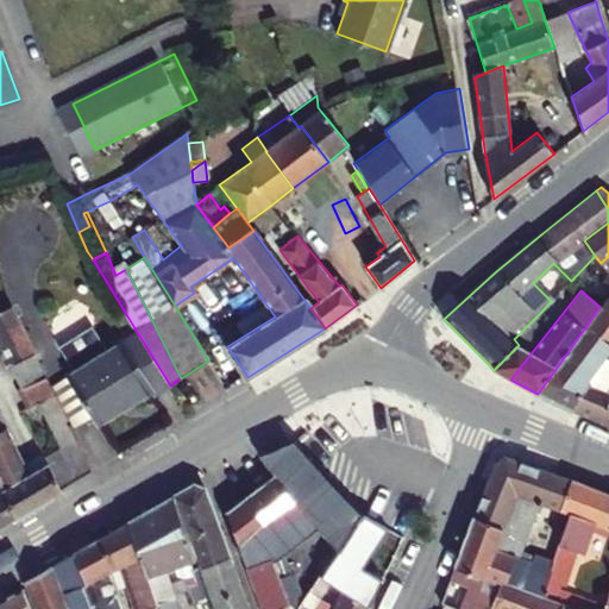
[(600,307),(586,326),(608,341),(608,295),(608,294),(600,307)]
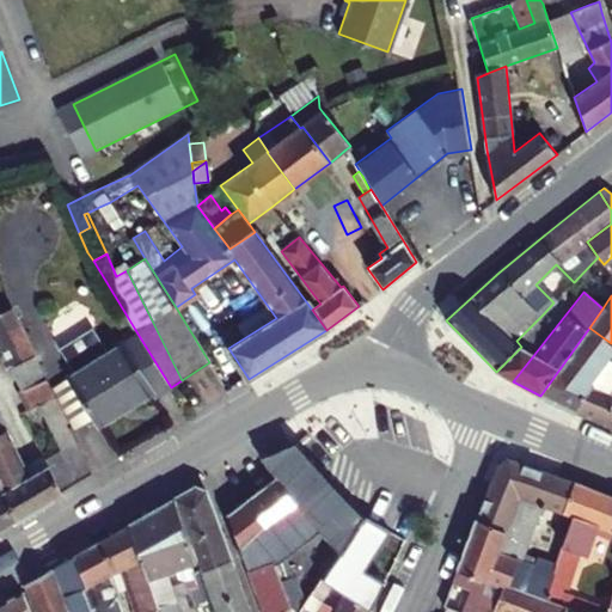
[(48,464),(61,489),(93,471),(12,307),(7,310),(0,313),(0,344),(24,391),(19,393),(28,410),(22,412),(48,464)]
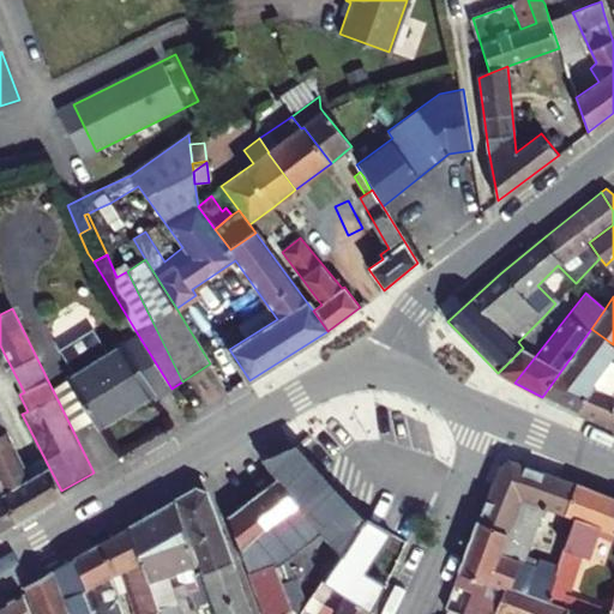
[(559,326),(546,314),(518,342),(523,348),(498,373),(515,383),(559,326)]
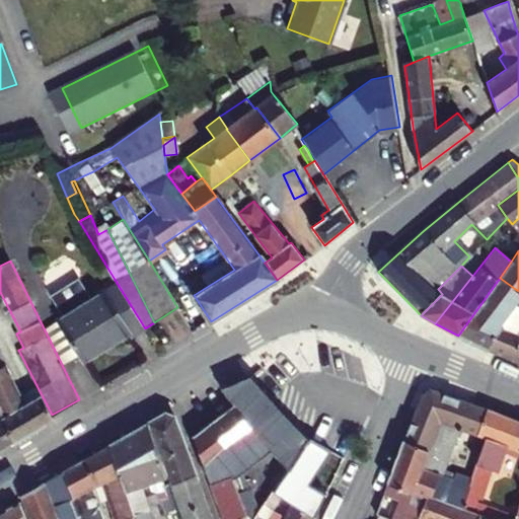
[(518,291),(500,278),(458,336),(487,350),(502,327),(514,332),(518,324),(518,291)]
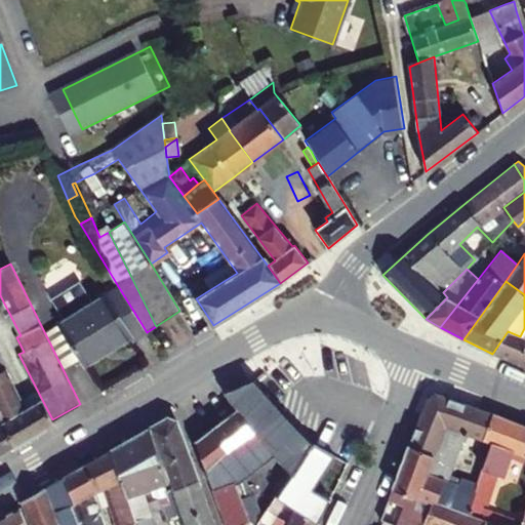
[(147,332),(118,286),(59,323),(86,365),(130,336),(133,341),(147,332)]
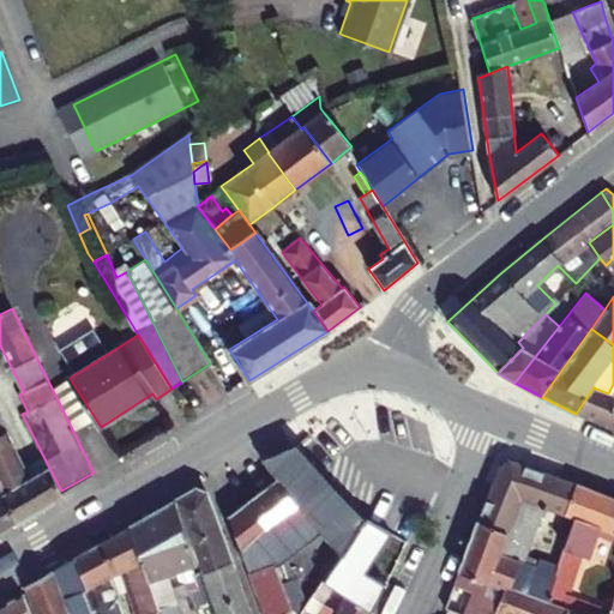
[(576,414),(606,427),(613,403),(613,396),(608,393),(594,387),(576,414)]
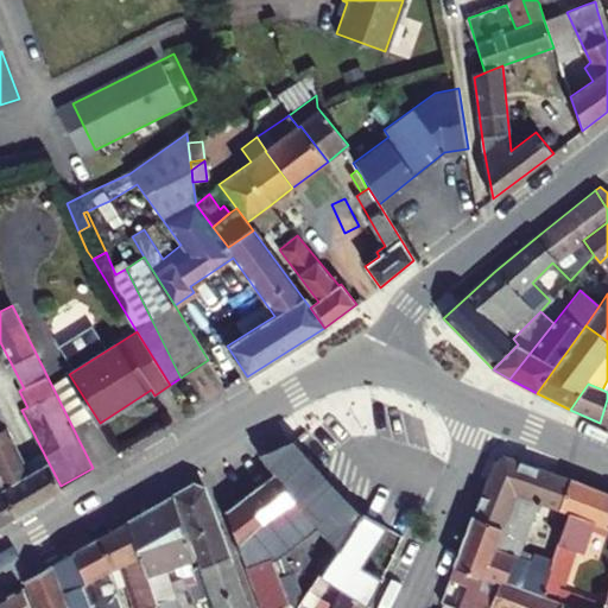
[(0,480),(17,517),(63,489),(61,486),(48,461),(29,473),(0,415),(0,480)]
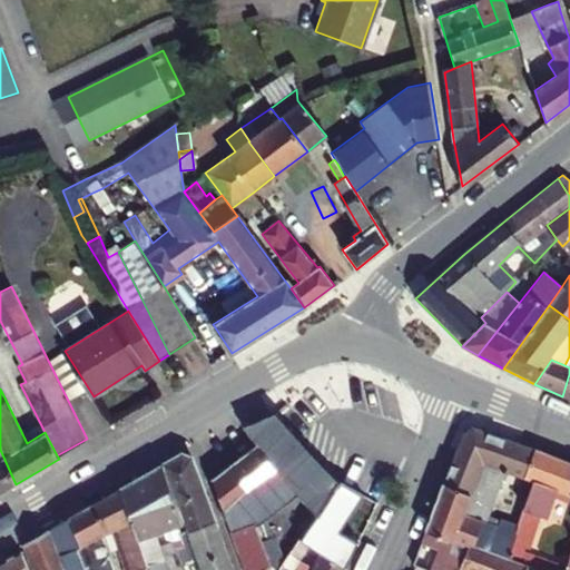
[(306,425),(290,406),(281,415),(296,433),(306,425)]
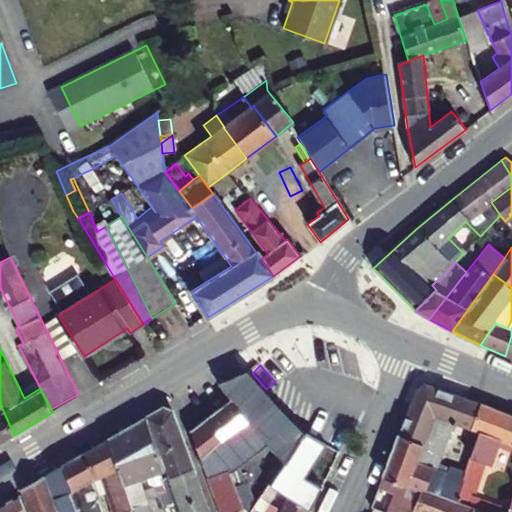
[(249,511),(269,486),(307,434),(293,418),(266,389),(252,373),(249,370),(211,388),(223,406),(213,413),(232,439),(221,445),(243,509),(248,511),(249,511)]
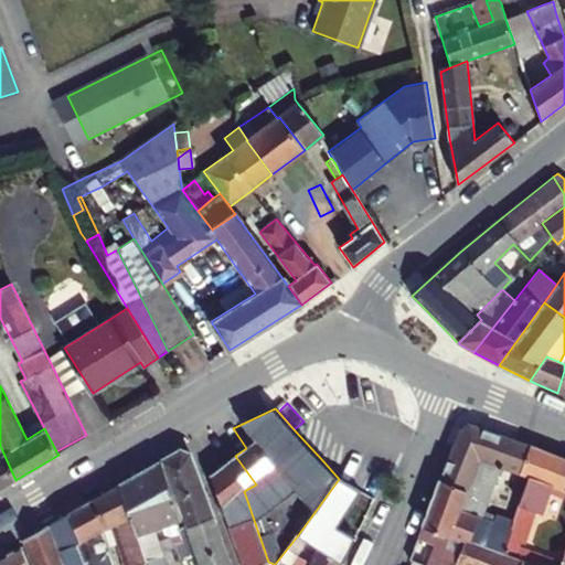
[(519,477),(529,446),(470,425),(460,428),(439,481),(468,491),(461,510),(475,514),(479,515),(470,543),(503,554),(529,480),(519,477)]
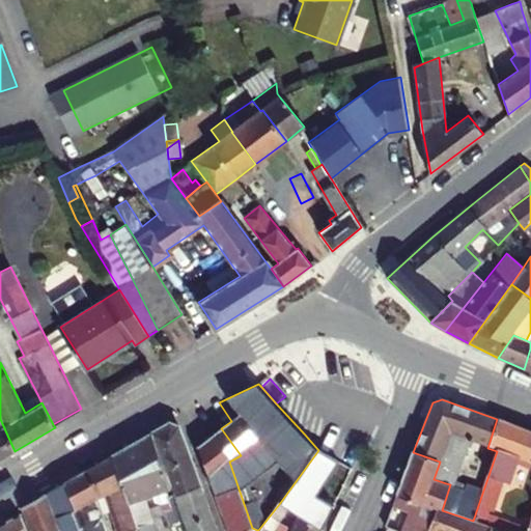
[(0,459),(15,451),(0,419),(0,459)]
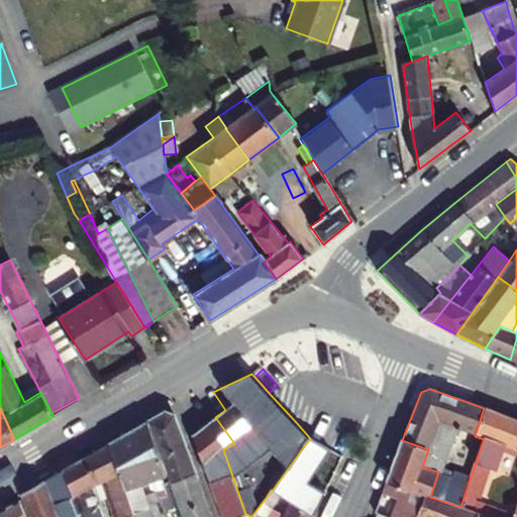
[(505,446),(516,449),(516,420),(484,408),(475,436),(484,439),(460,507),(479,514),(481,514),(485,504),(478,501),(491,468),(497,471),(505,446)]
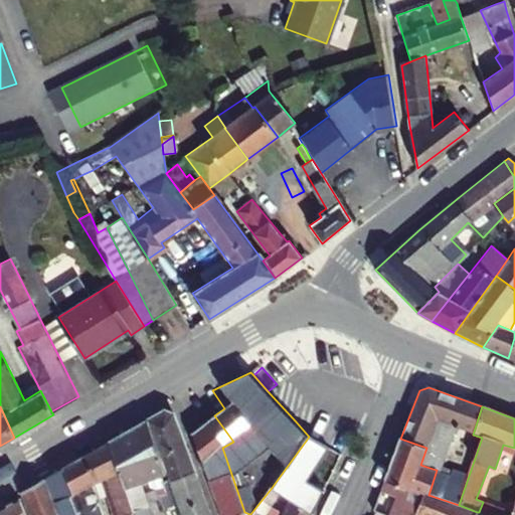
[(145,420),(166,475),(169,483),(195,472),(175,412),(166,408),(145,420)]
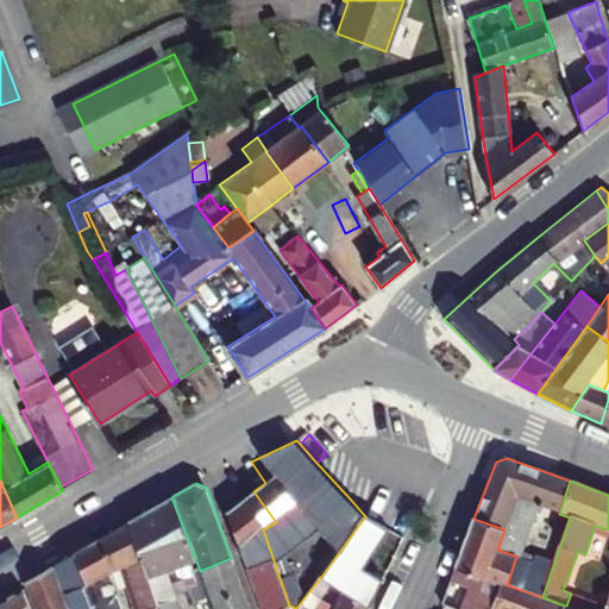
[(276,522),(253,491),(227,513),(262,608),(283,608),(289,606),(263,529),(276,522)]
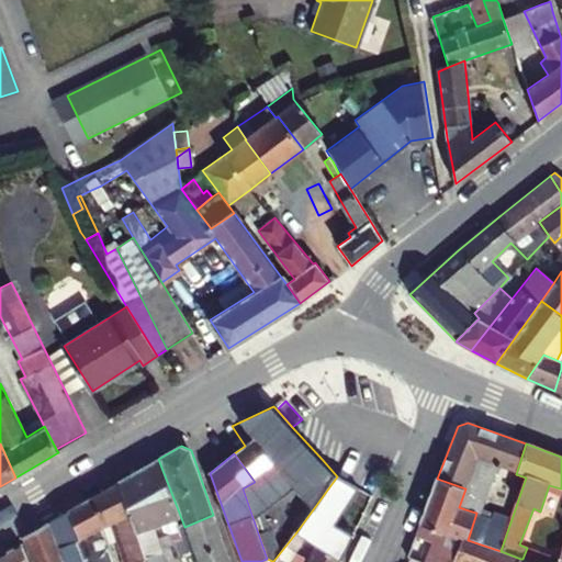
[(117,484),(137,535),(176,521),(181,518),(158,459),(117,484)]
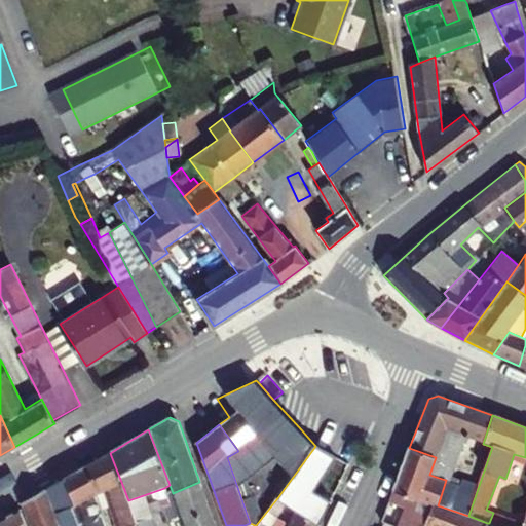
[(328,453),(315,446),(276,499),(283,503),(295,512),(318,525),(338,486),(316,474),(328,453)]
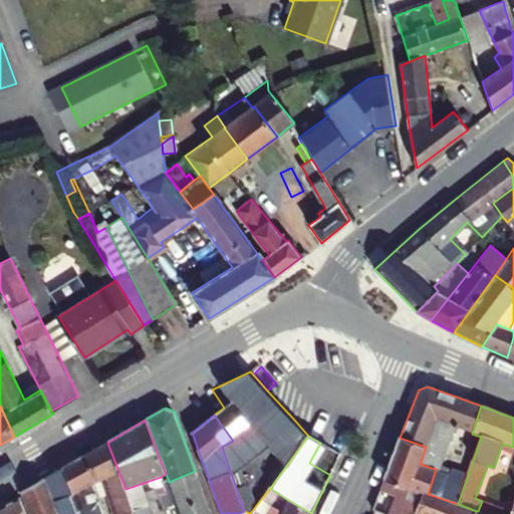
[(415,513),(423,492),(432,468),(420,464),(426,447),(400,438),(378,495),(387,498),(388,495),(396,497),(390,513),(415,513)]
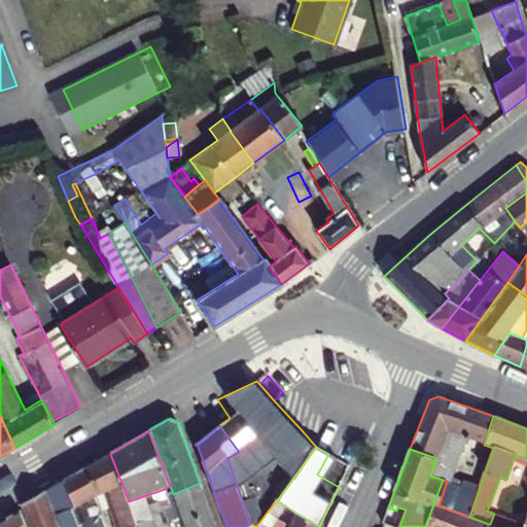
[(88,467),(97,495),(109,491),(120,526),(137,526),(137,524),(129,501),(110,454),(88,467)]
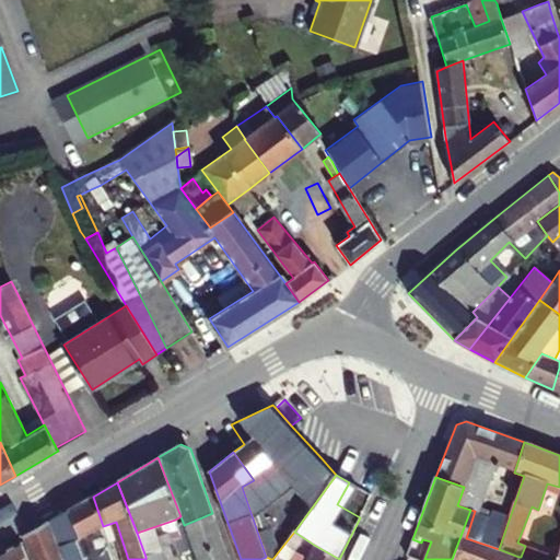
[(93,497),(70,510),(88,559),(114,559),(103,526),(93,497)]
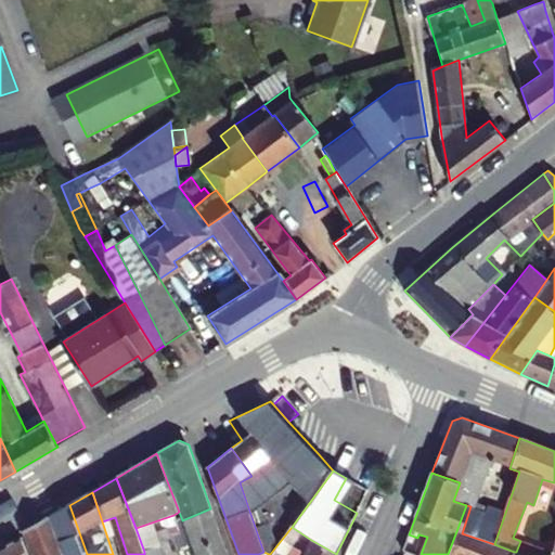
[(87,554),(69,505),(50,517),(64,554),(87,554)]
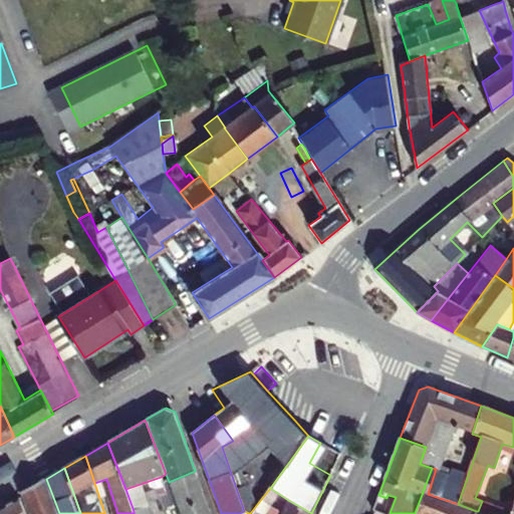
[(181,513),(211,513),(195,471),(169,482),(174,495),(181,513)]
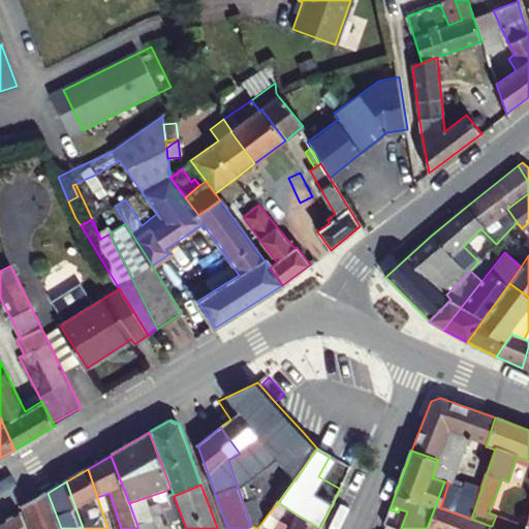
[(61,528),(48,493),(21,508),(29,528),(61,528)]
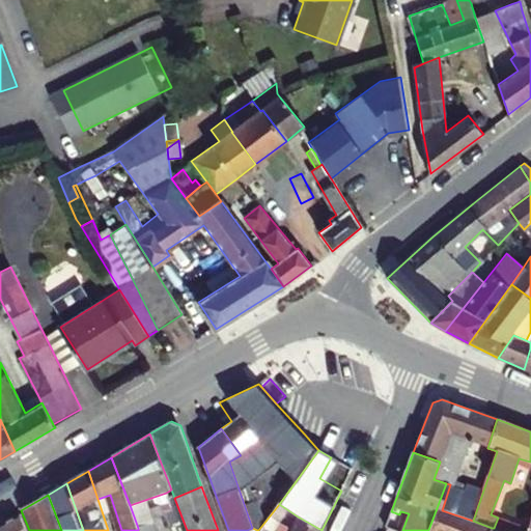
[(179,511),(174,498),(168,500),(161,504),(167,520),(174,518),(172,513),(179,511)]
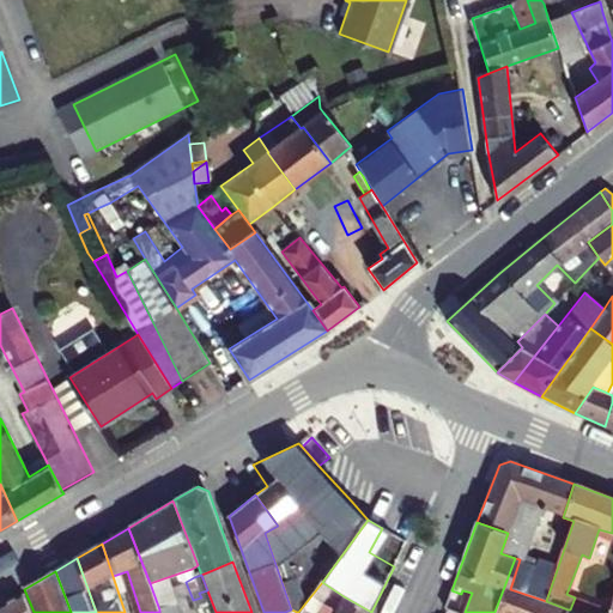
[(322,582),(298,612),(370,612),(371,612),(344,596),(337,612),(320,601),(329,587),(322,582)]
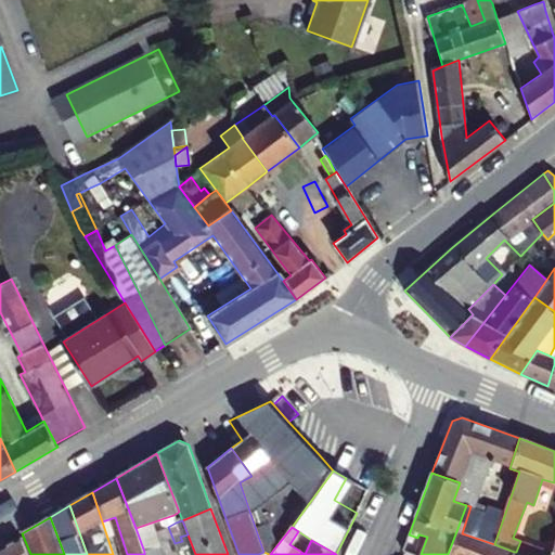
[(512,554),(514,552),(494,544),(462,533),(456,531),(448,554),(512,554)]
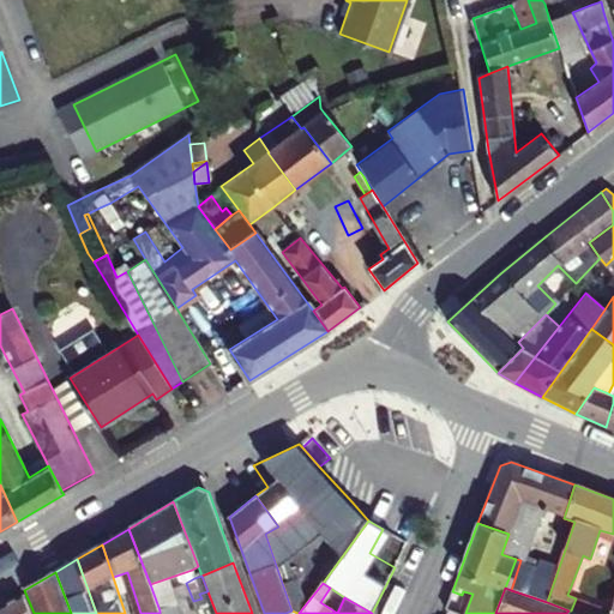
[(28,613),(19,593),(0,603),(0,613),(28,613)]
